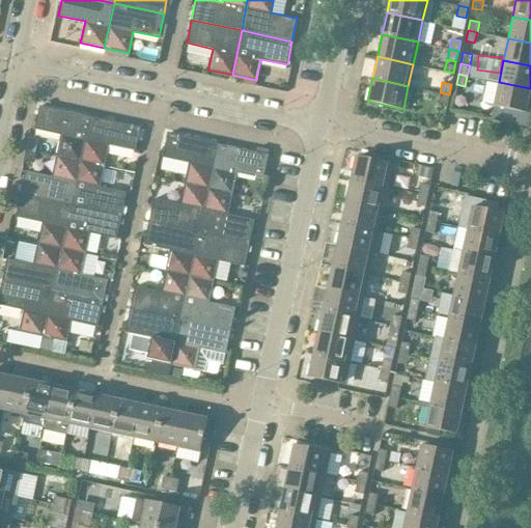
[(530,105),(530,88),(499,82),(494,105),(529,112),(530,105)]
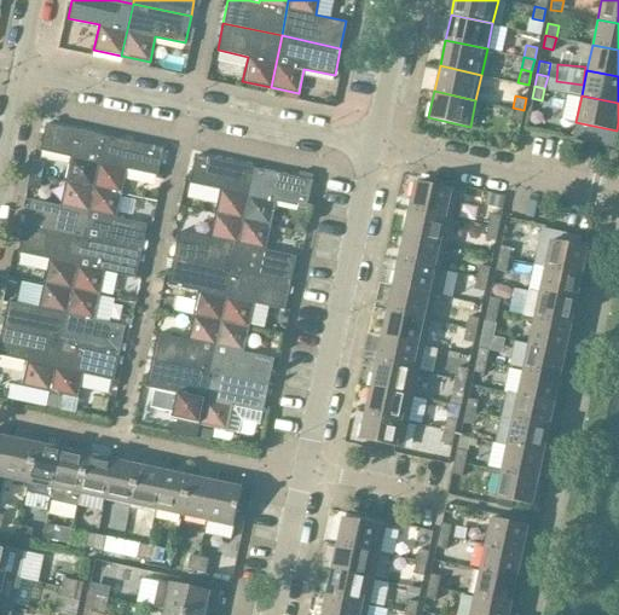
[(524,110),(513,108),(510,120),(520,122),(524,110)]
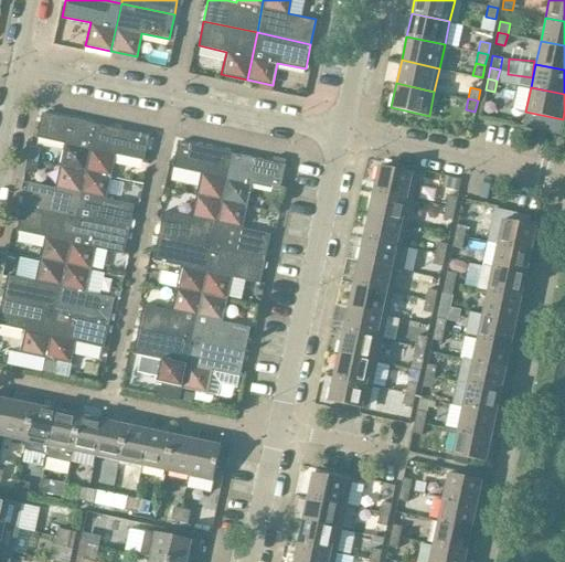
[(95,123),(42,112),(36,137),(64,142),(60,165),(85,170),(95,123)]
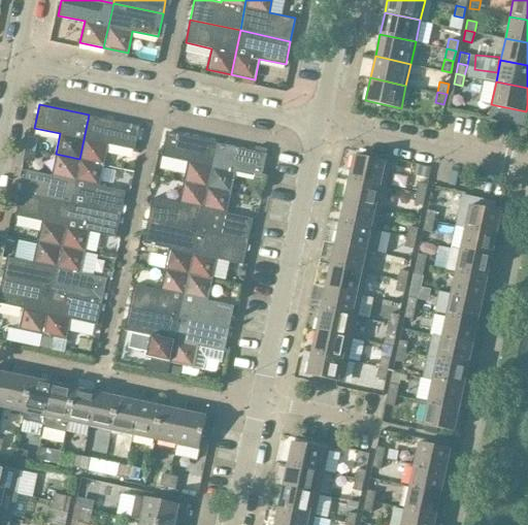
[(139,126),(89,115),(79,159),(103,164),(108,143),(134,150),(139,126)]
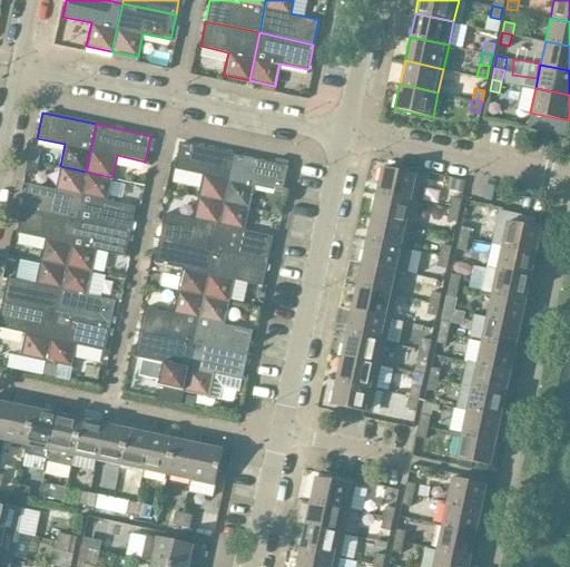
[(234,154),(179,142),(174,167),(202,174),(197,196),(223,202),(234,154)]
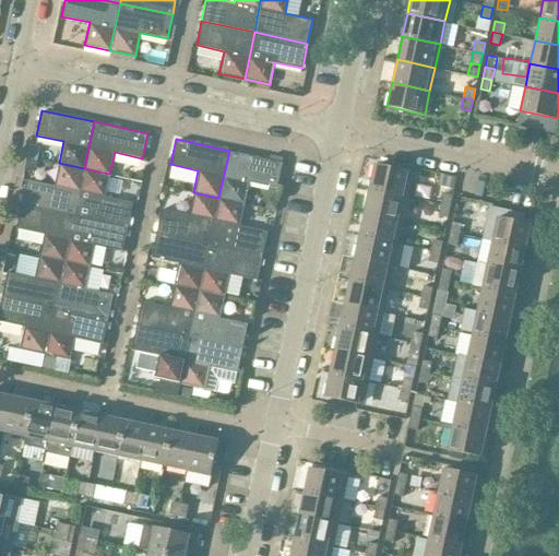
[(44,148),(30,144),(26,156),(38,158),(40,158),(44,148)]
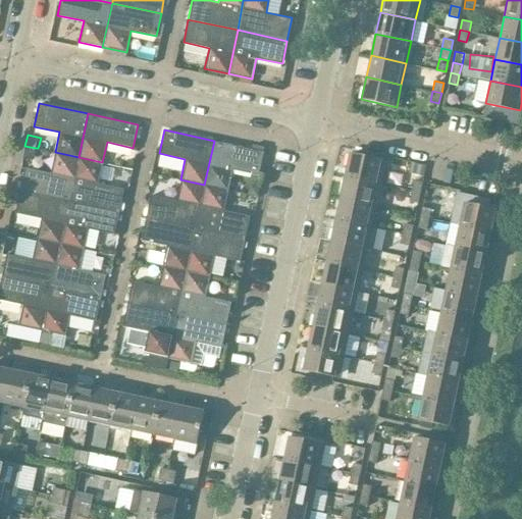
[(263,151),(214,141),(204,185),(228,189),(232,169),(258,174),(263,151)]
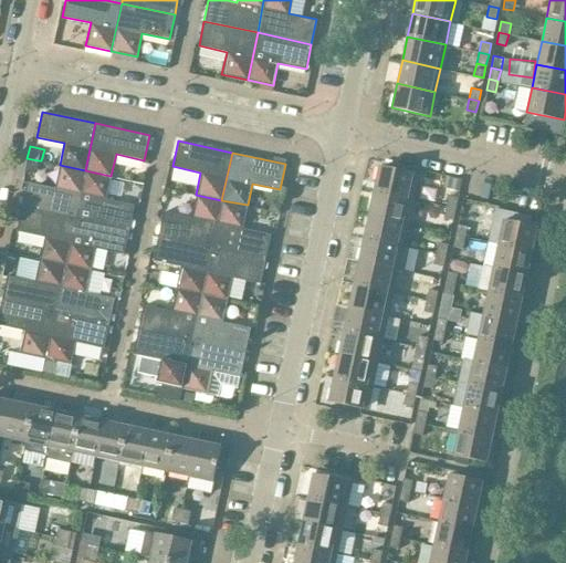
[(37,170),(39,160),(27,158),(24,167),(37,170)]
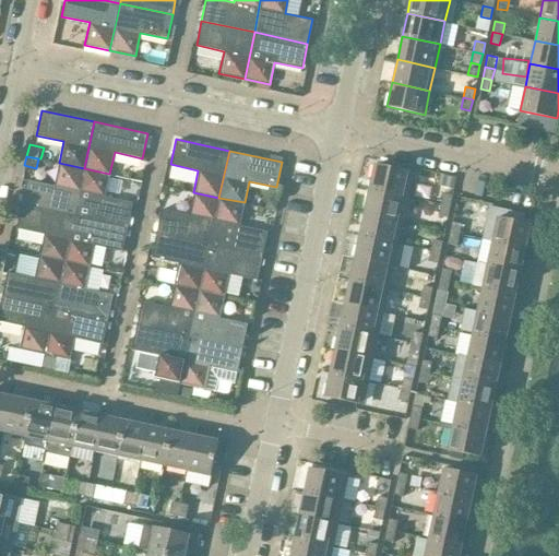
[(55,185),(26,179),(21,203),(74,214),(84,168),(59,163),(55,185)]
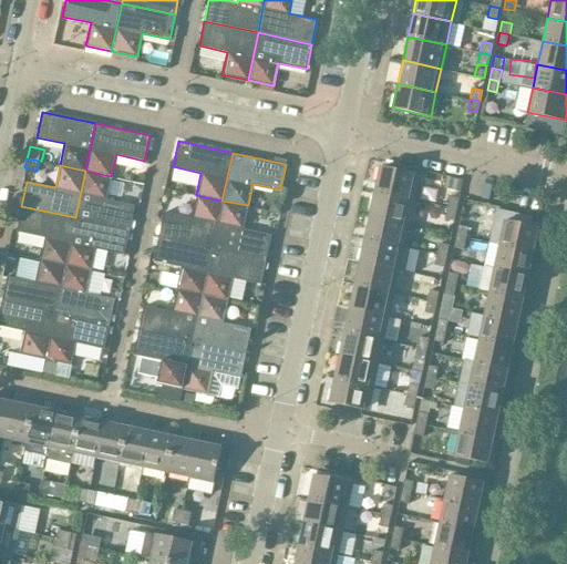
[(405,165),(404,171),(418,174),(418,175),(441,180),(442,174),(405,165)]
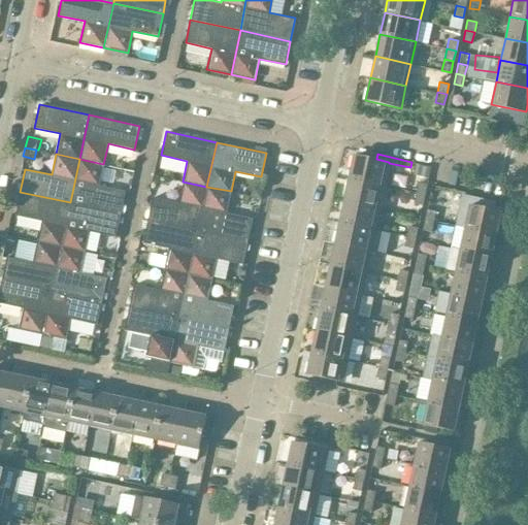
[(385,185),(389,163),(389,162),(376,159),(354,155),(349,176),(385,185)]
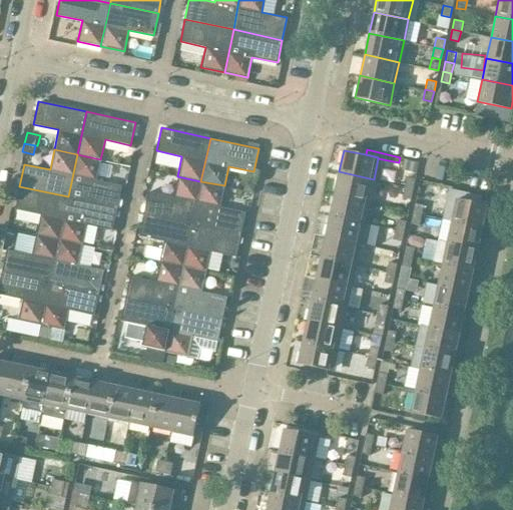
[(121,184),(96,179),(100,159),(77,154),(68,196),(116,207),(121,184)]
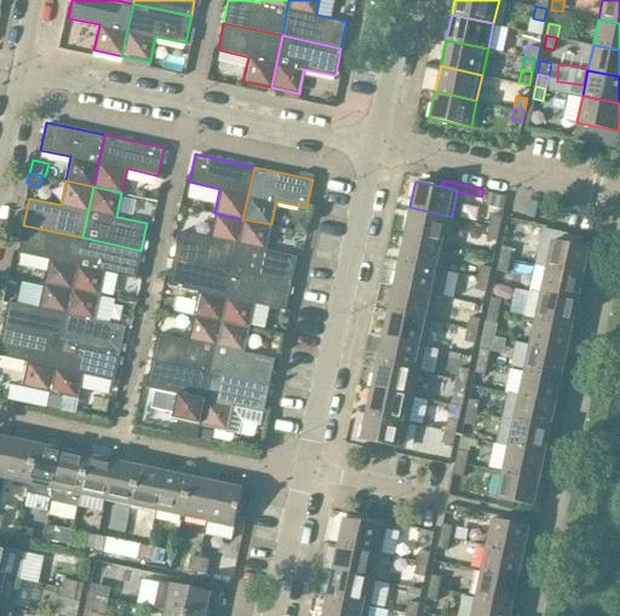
[(489,191),(487,202),(501,206),(504,195),(489,191)]
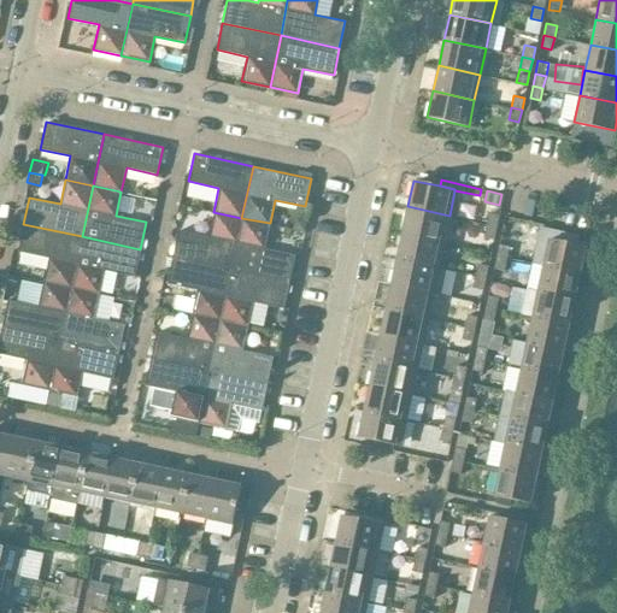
[(450,216),(407,206),(403,233),(444,241),(450,216)]
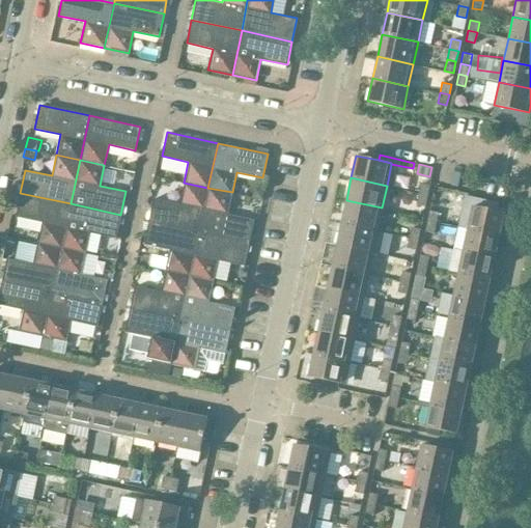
[(180,199),(184,184),(172,182),(168,196),(180,199)]
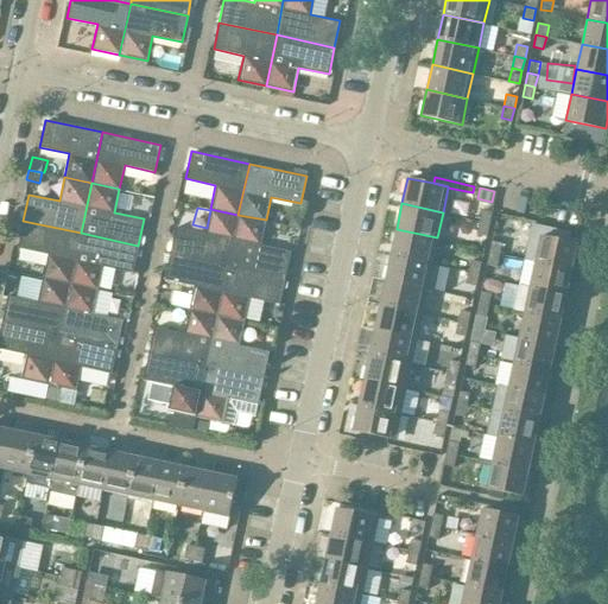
[(227,265),(238,215),(210,209),(210,210),(207,228),(206,233),(176,226),(170,252),(227,265)]
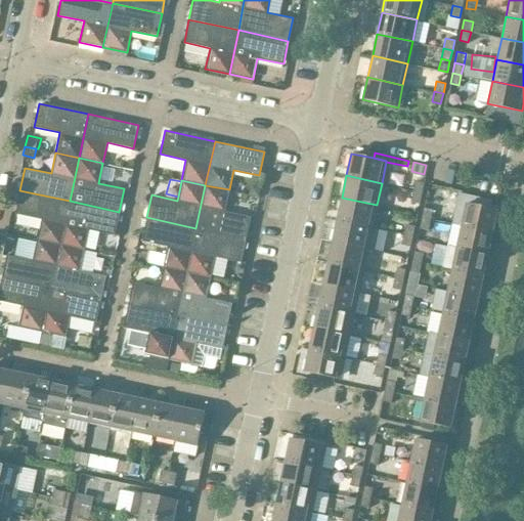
[(424,182),(415,180),(412,189),(422,191),(424,182)]
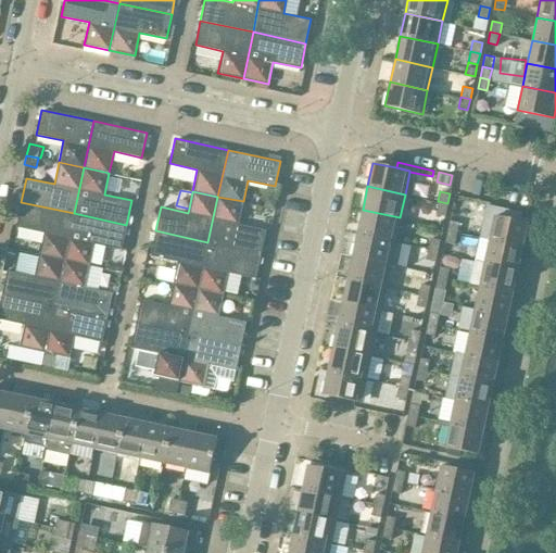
[(267,195),(265,206),(275,209),(278,197),(267,195)]
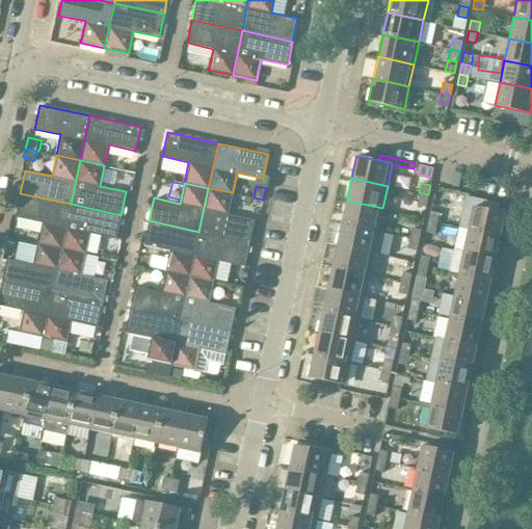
[(255,219),(228,213),(233,192),(208,188),(198,232),(249,242),(255,219)]
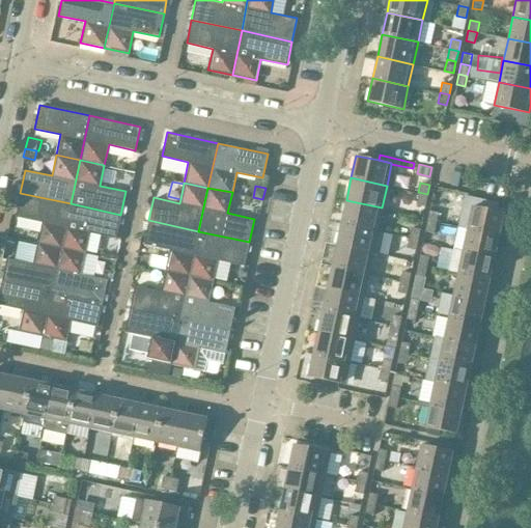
[(416,204),(416,203),(418,194),(394,189),(391,201),(414,206),(414,204),(416,204)]
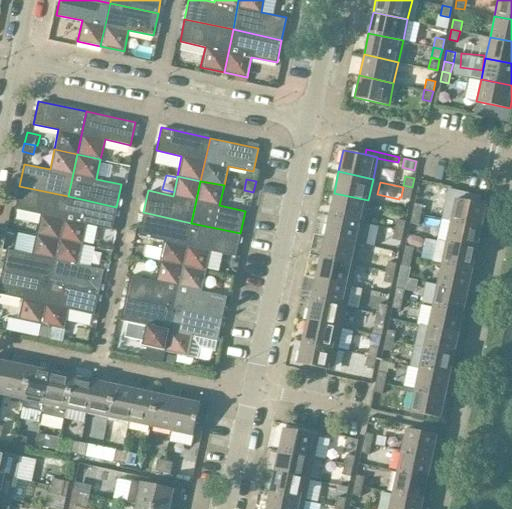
[(409,198),(412,187),(403,185),(403,187),(401,196),(409,198)]
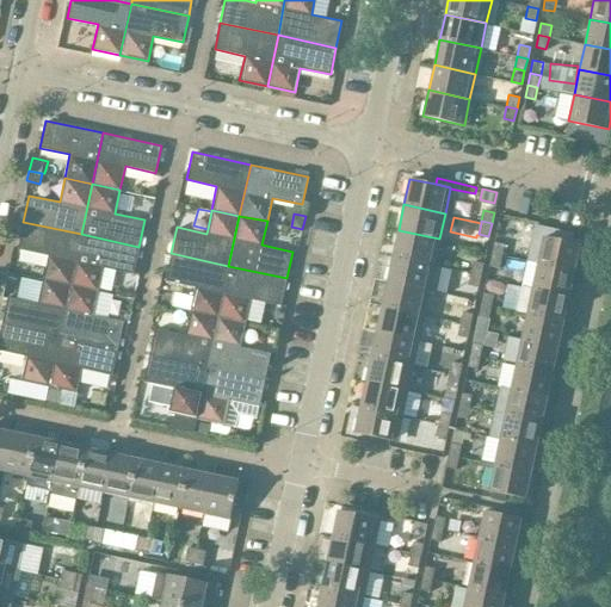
[(81,234),(23,222),(18,248),(48,255),(43,278),(71,285),(81,234)]
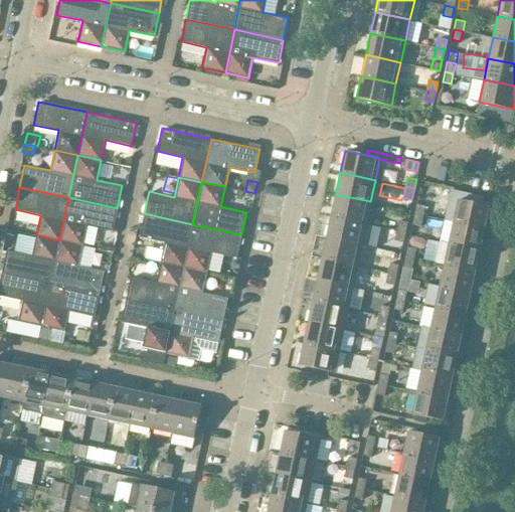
[(488,228),(493,206),(481,204),(483,195),(450,188),(444,219),(454,221),(488,228)]
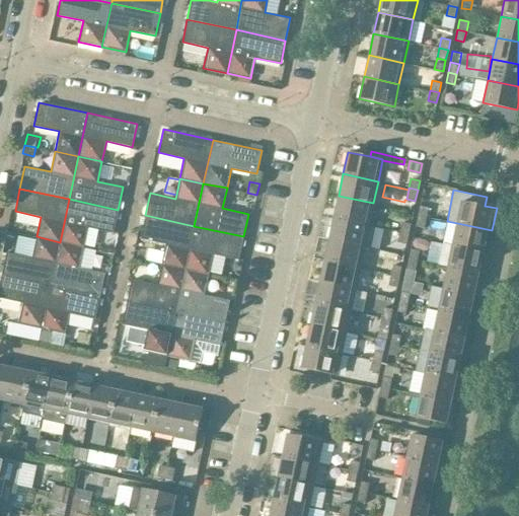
[(373,203),(339,196),(334,217),(369,224),(373,203)]
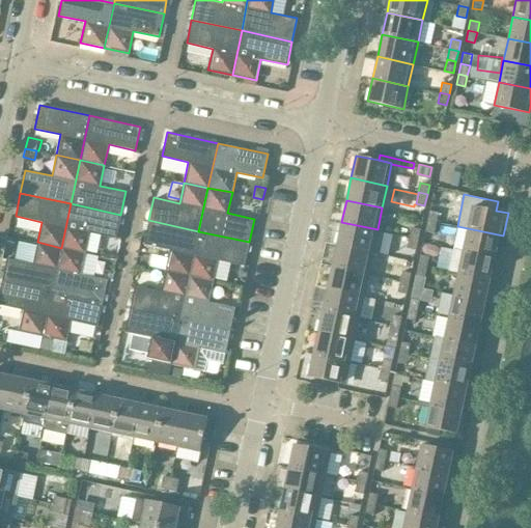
[(120,215),(71,203),(61,248),(85,252),(89,232),(116,238),(120,215)]
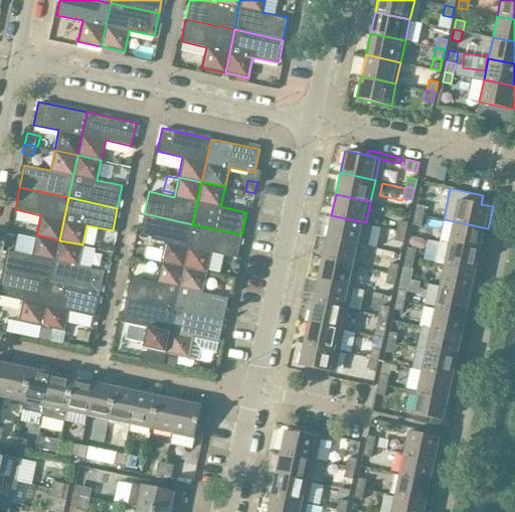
[(424,205),(416,203),(414,212),(422,214),(424,205)]
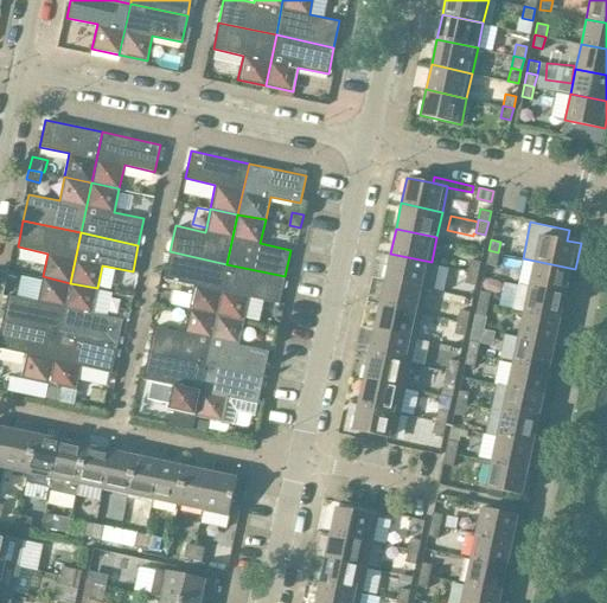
[(498,252),(489,250),(485,263),(496,265),(498,252)]
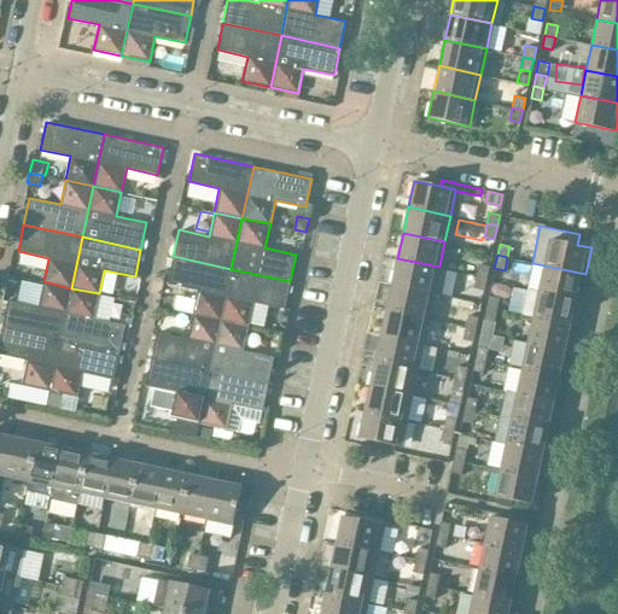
[(231,269),(173,256),(167,284),(197,290),(192,314),(220,320),(231,269)]
